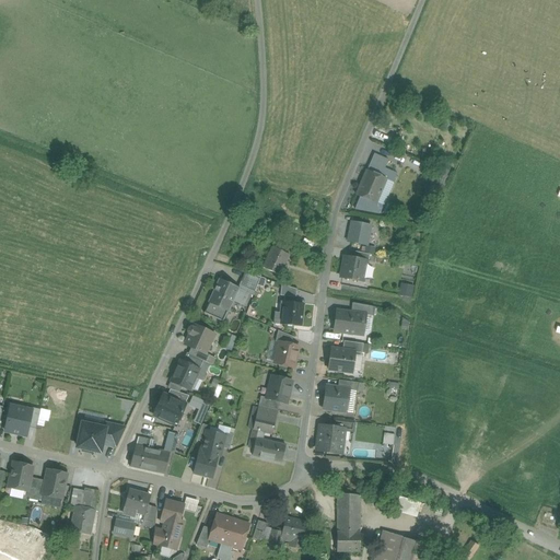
[(385,168),(388,161),(374,154),(368,171),(382,177),(385,168)]
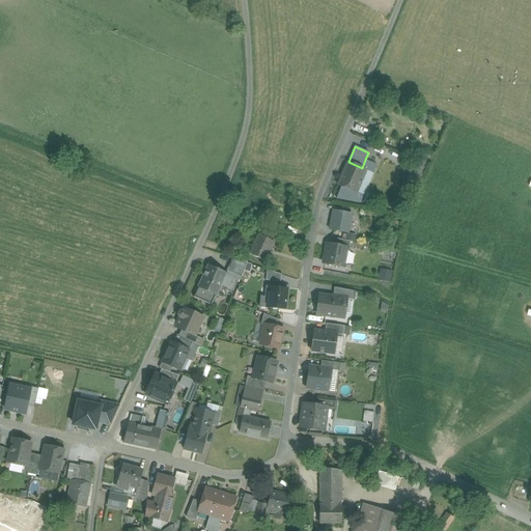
[(372,172),(375,165),(365,160),(362,168),(366,170),(372,172)]
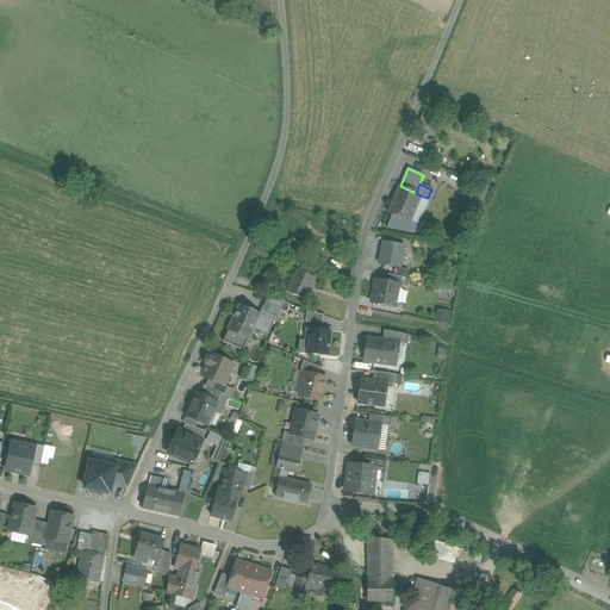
[(400,186),(390,211),(411,221),(421,195),(416,193),(400,186)]
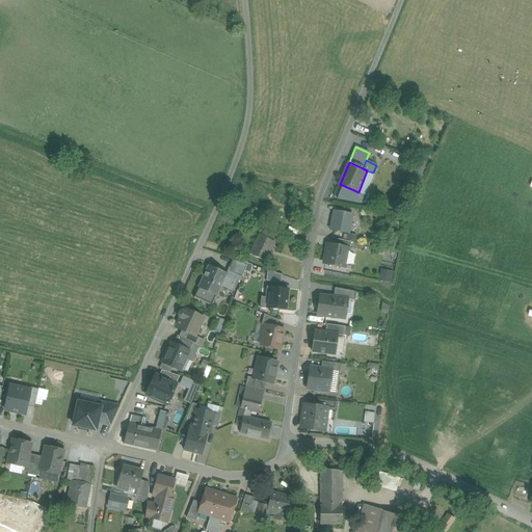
[(334,211),(330,230),(349,233),(352,213),(334,211)]
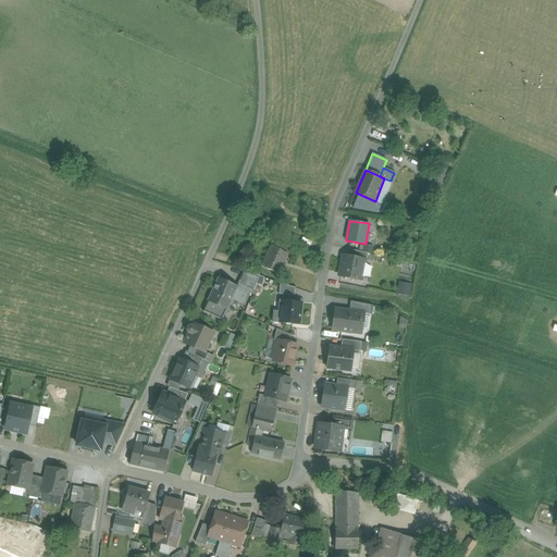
[(358,245),(357,250),(371,254),(372,247),(358,245)]
